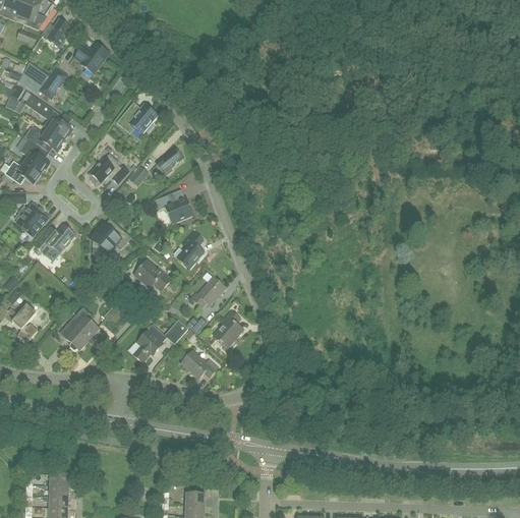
[(38,27),(42,22),(35,19),(42,0),(0,0),(0,12),(3,14),(3,15),(15,20),(16,19),(38,27)]
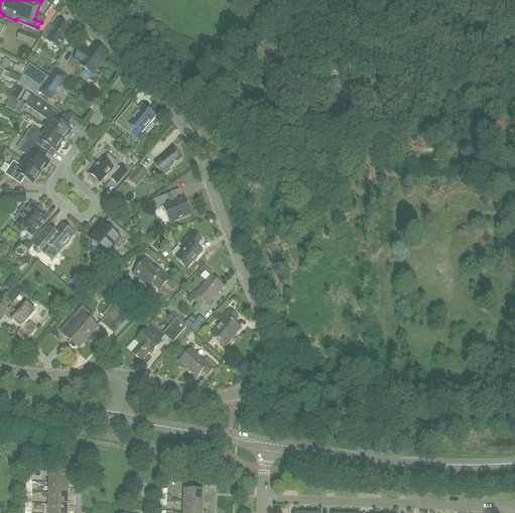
[(56,20),(45,35),(59,45),(70,29),(56,20)]
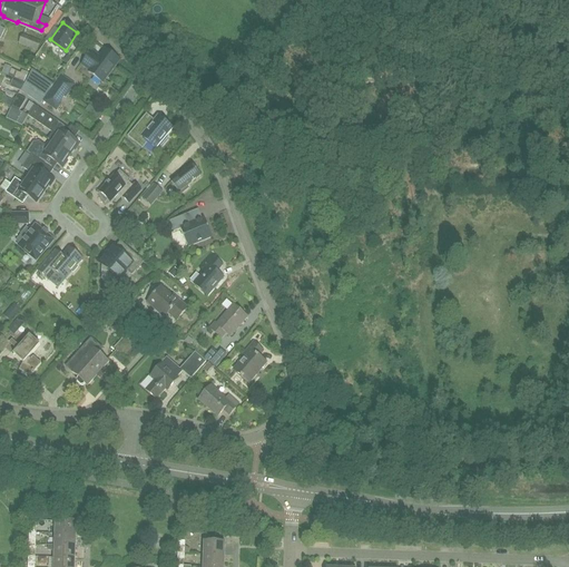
[(18,40),(38,48),(43,39),(21,30),(18,40)]
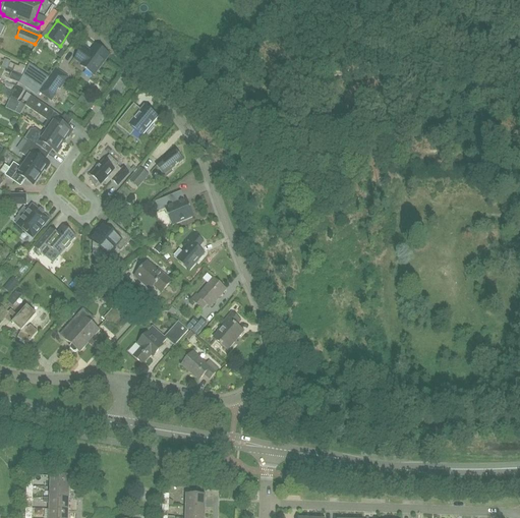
[(91,49),(83,44),(74,57),(81,62),(80,63),(94,73),(109,52),(96,42),(91,49)]
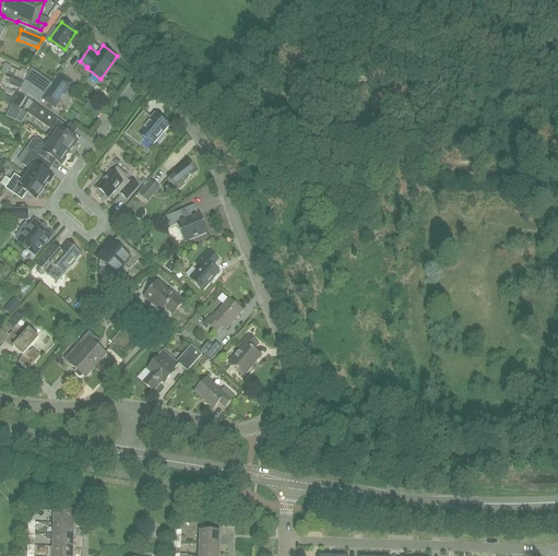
[(7,72),(14,74),(22,78),(26,69),(21,67),(20,69),(10,66),(7,72)]
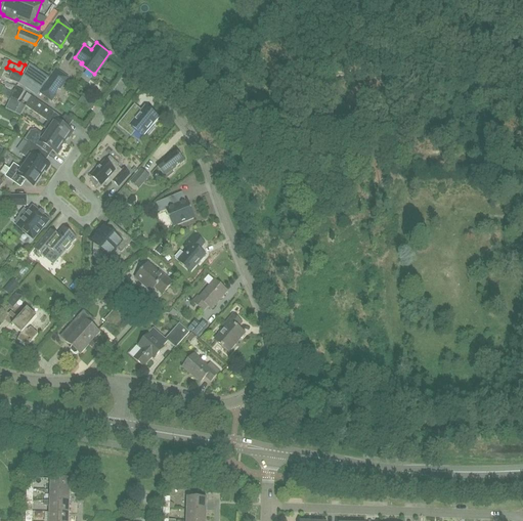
[(20,74),(40,87),(47,77),(27,62),(20,74)]
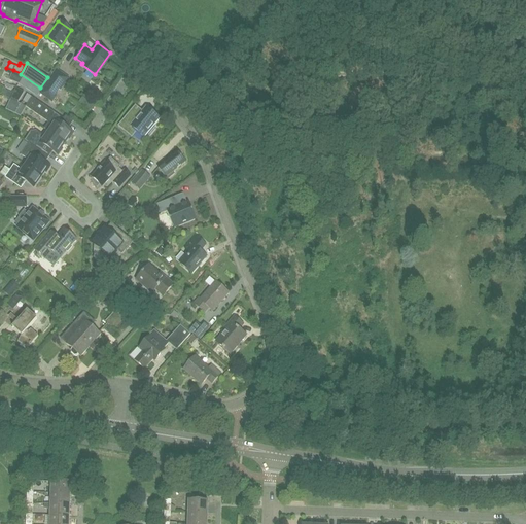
[(56,67),(39,91),(51,99),(56,93),(55,93),(59,86),(60,88),(63,84),(58,80),(63,72),(56,67)]
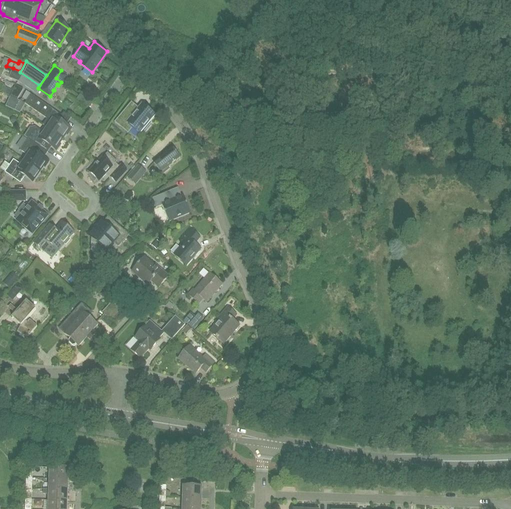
[(20,72),(11,68),(8,75),(17,79),(20,72)]
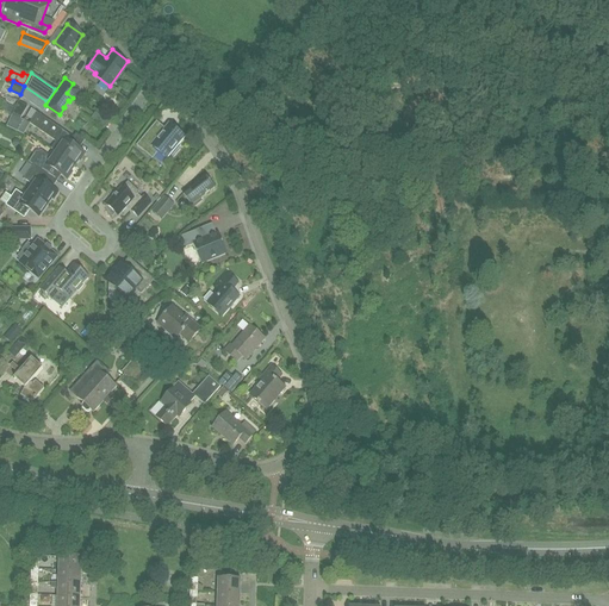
[(42,108),(47,101),(24,86),(20,94),(42,108)]
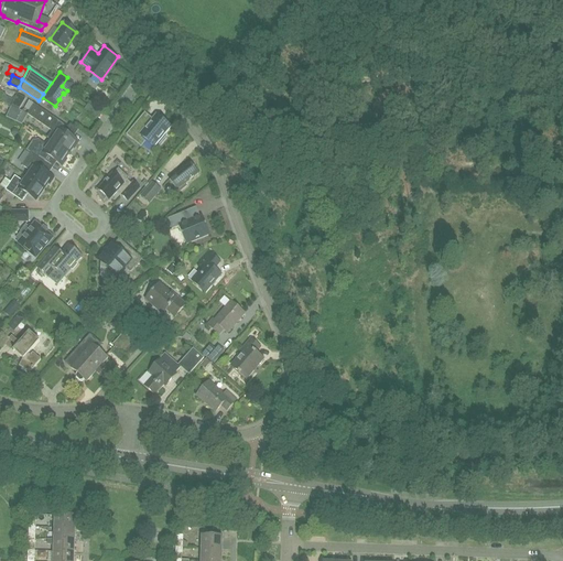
[(1,99),(10,103),(13,97),(8,94),(3,94),(1,99)]
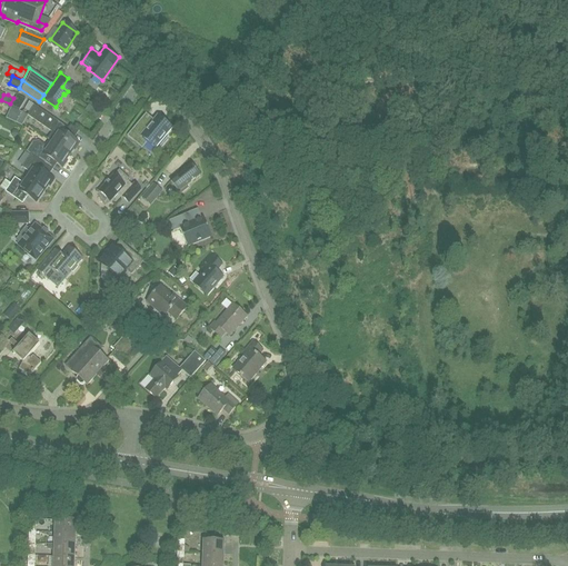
[(27,112),(51,129),(47,136),(51,139),(69,151),(72,146),(75,147),(79,140),(65,130),(68,126),(33,102),(27,112)]
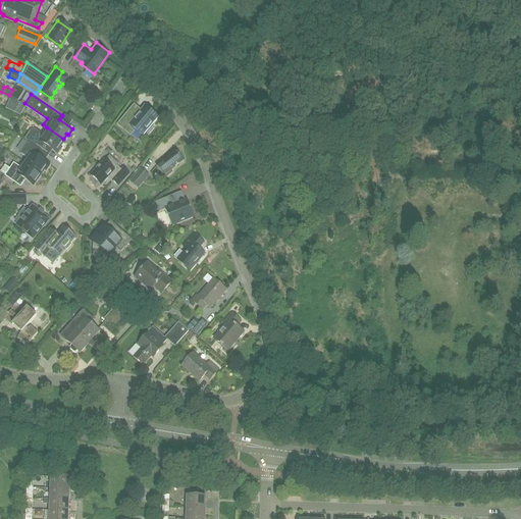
[(4,106),(6,106),(14,110),(19,101),(9,96),(4,106)]
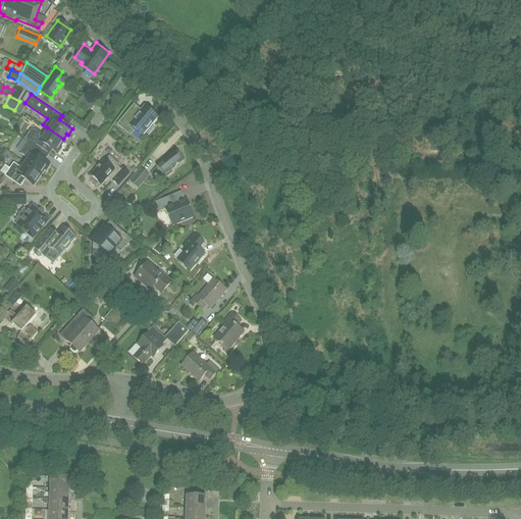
[(125,111),(116,122),(129,134),(135,127),(142,133),(144,131),(146,133),(154,123),(152,121),(157,114),(145,104),(134,118),(125,111)]
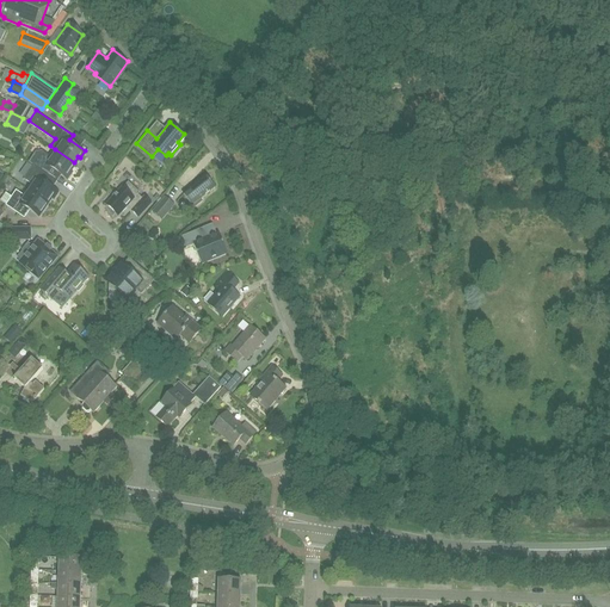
[(74,162),(55,149),(51,155),(42,149),(32,162),(47,172),(51,166),(67,177),(72,169),(71,168),(74,162)]
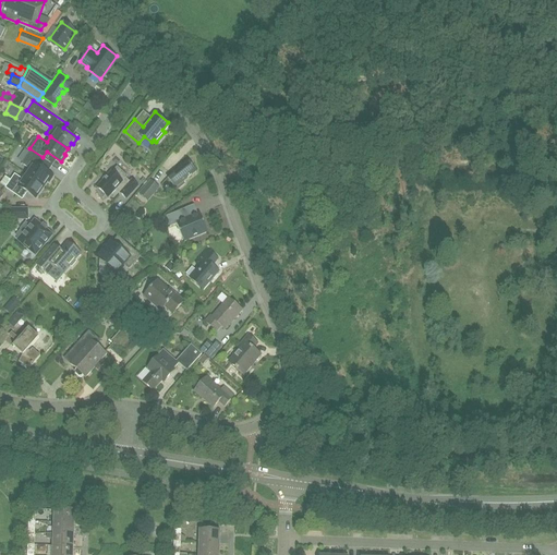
[(29,167),(26,172),(43,183),(47,179),(48,180),(53,173),(38,164),(43,157),(29,148),(21,161),(29,167)]
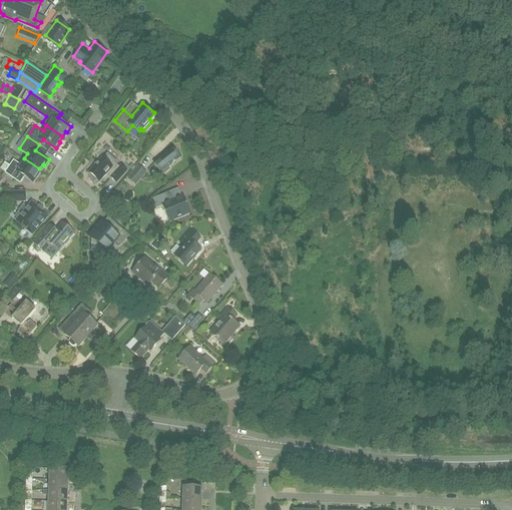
[(0,152),(4,154),(9,146),(0,141),(0,152)]
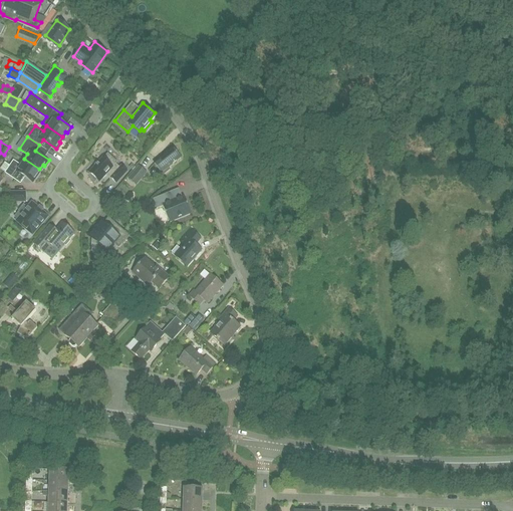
[(168,166),(181,156),(173,147),(154,162),(162,171),(163,173),(170,168),(168,166)]
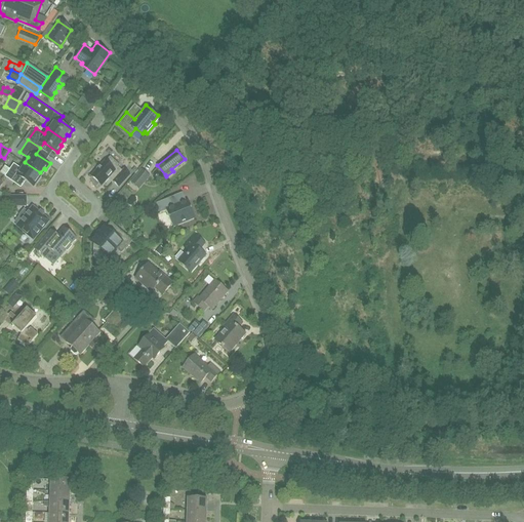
[(97,182),(101,184),(109,174),(113,178),(112,179),(118,185),(129,172),(123,167),(121,169),(114,163),(116,161),(109,155),(105,160),(104,159),(90,174),(91,175),(90,176),(95,184),(97,182)]
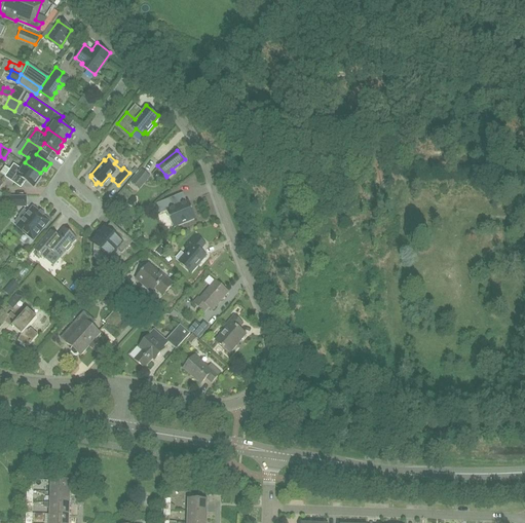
[(40,173),(25,162),(21,166),(13,161),(4,175),(16,183),(21,176),(33,184),(40,173)]
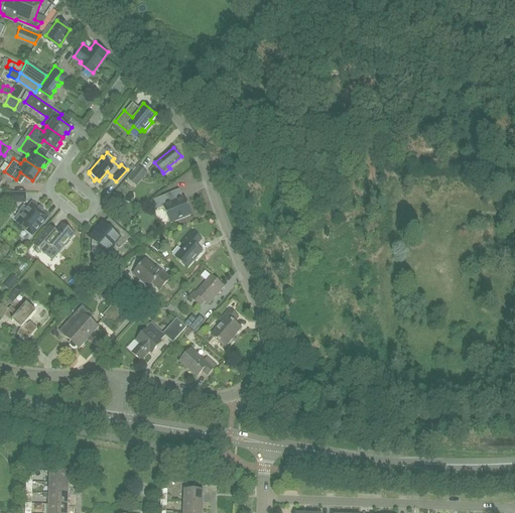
[(138,163),(127,176),(136,183),(146,170),(138,163)]
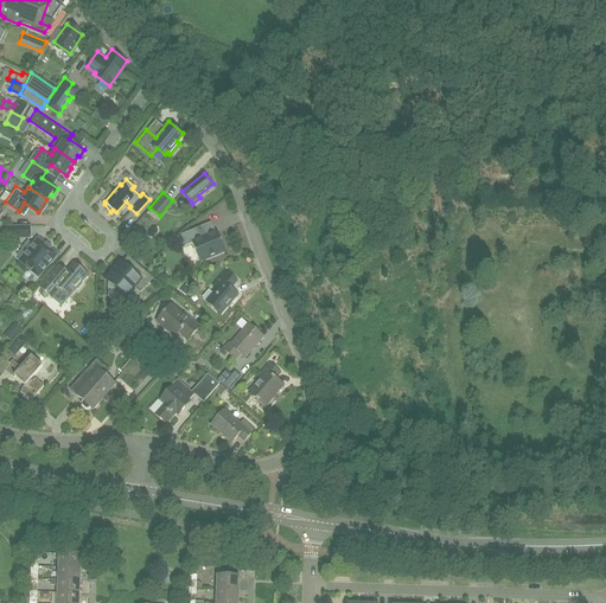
[(30,224),(10,224),(10,235),(30,235),(30,224)]
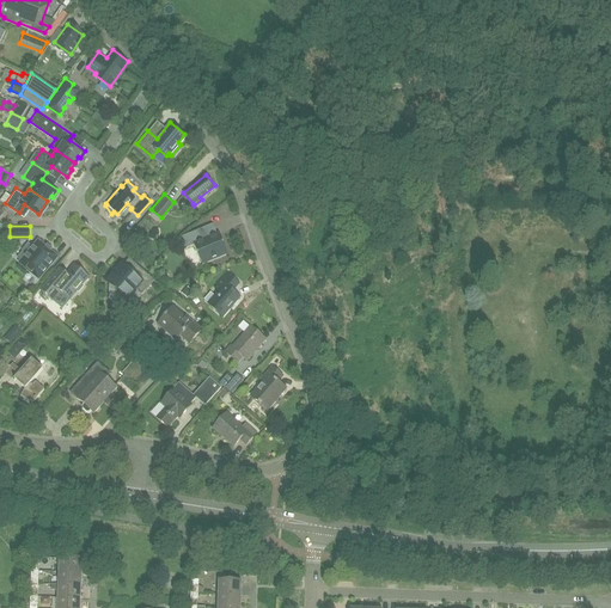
[(201,226),(181,234),(185,246),(194,243),(201,262),(227,251),(226,250),(219,232),(217,233),(206,237),(201,226)]
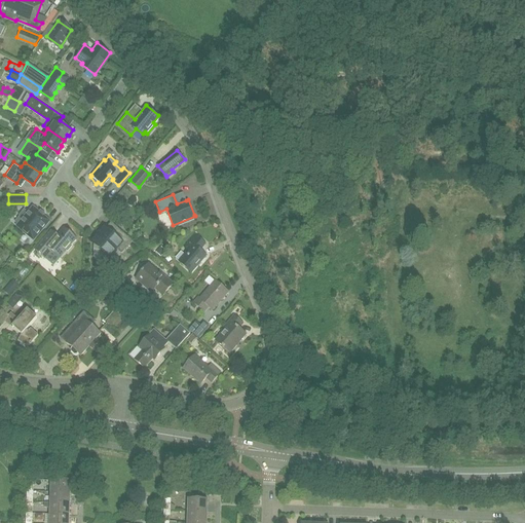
[(32,204),(27,211),(24,208),(20,213),(21,214),(15,219),(17,222),(16,224),(33,237),(48,219),(42,214),(43,212),(40,209),(38,211),(32,204)]
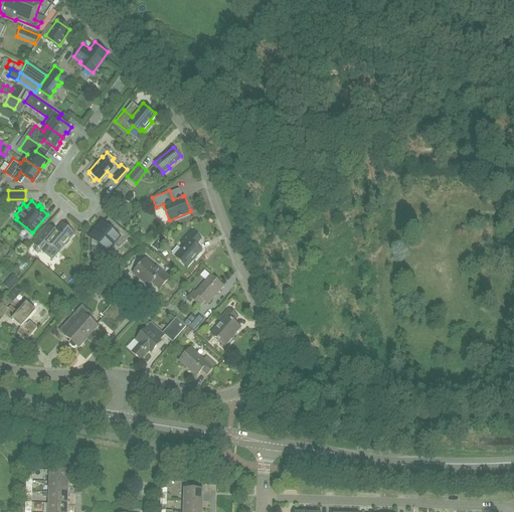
[(107,250),(118,238),(122,242),(129,234),(116,221),(111,227),(102,219),(89,234),(91,236),(91,250),(107,250)]
